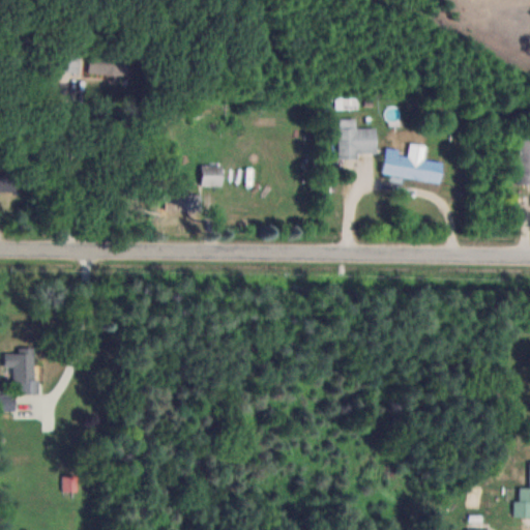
[(60,48),(60,70),(80,71),(81,48),(60,48)]
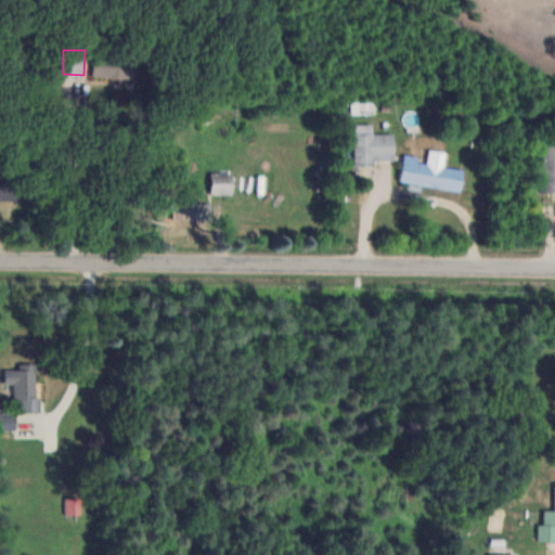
[(94,77),(137,77),(137,54),(94,53),(94,77)]
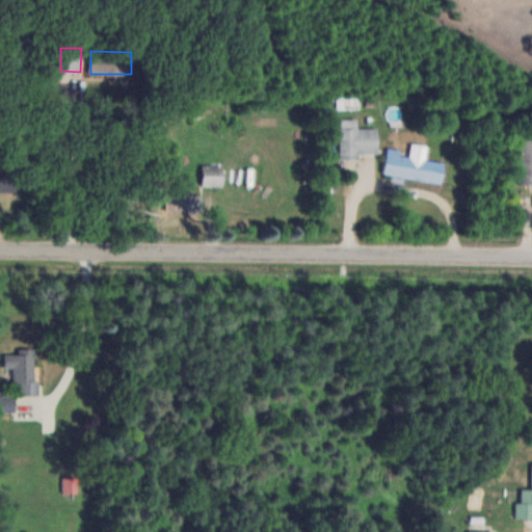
[(378,127),(358,127),(358,118),(341,118),(341,157),(360,157),(360,154),(378,154),(378,127)]
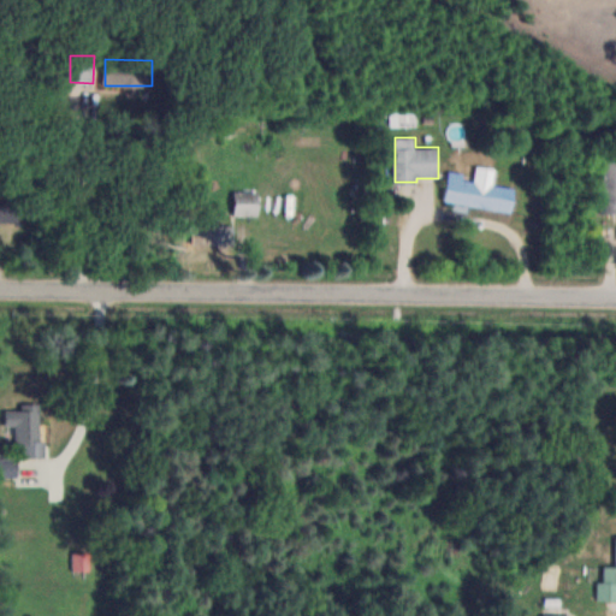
[(615,160),(602,160),(602,213),(615,213),(615,160)]
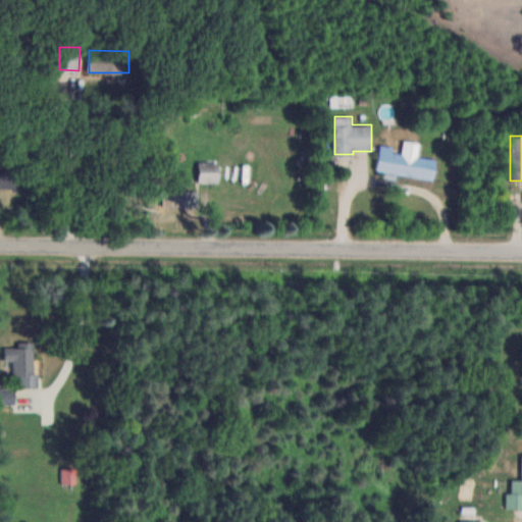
[(434,178),(437,154),(419,152),(421,142),(404,140),(403,152),(379,149),(376,170),(434,178)]
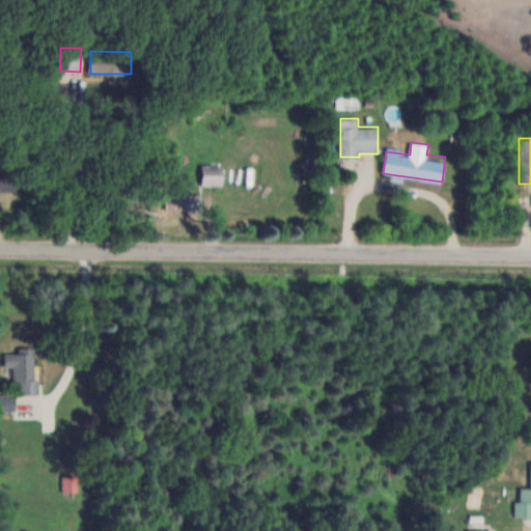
[(224,186),(224,164),(202,164),(202,186),(224,186)]
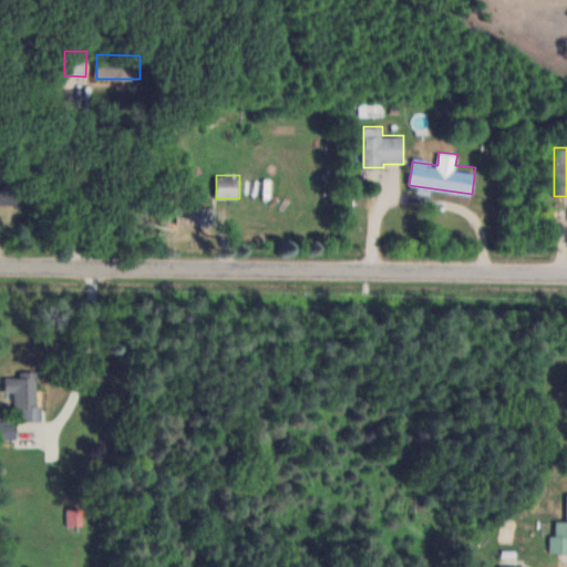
[(6,391),(17,391),(17,420),(39,420),(38,372),(6,373),(6,391)]
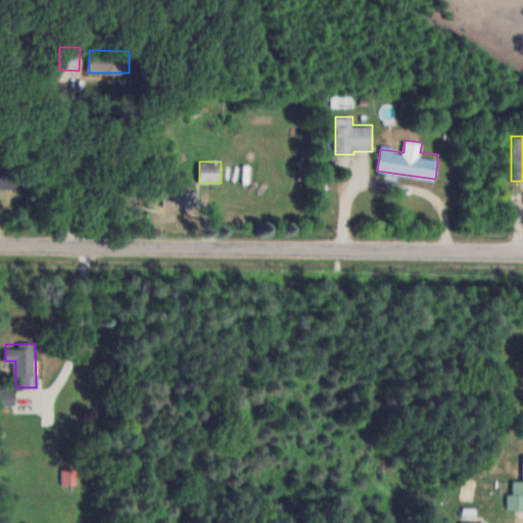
[(14,389),(0,388),(0,402),(14,403),(14,389)]
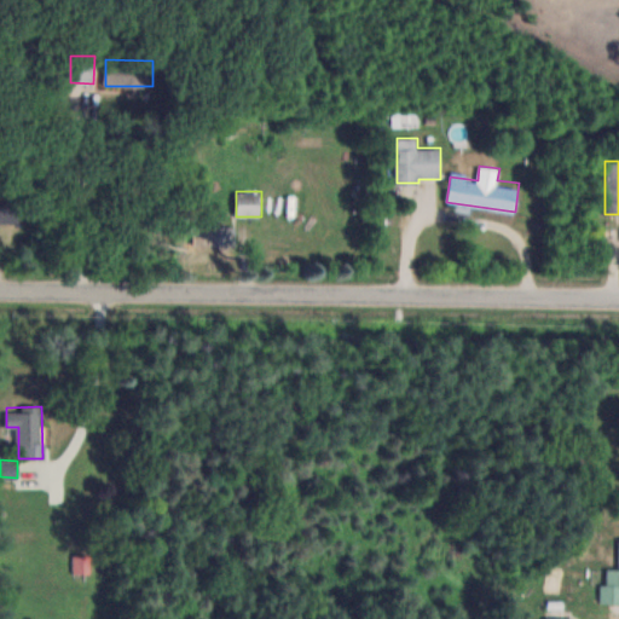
[(92,572),(92,554),(74,554),(74,572),(92,572)]
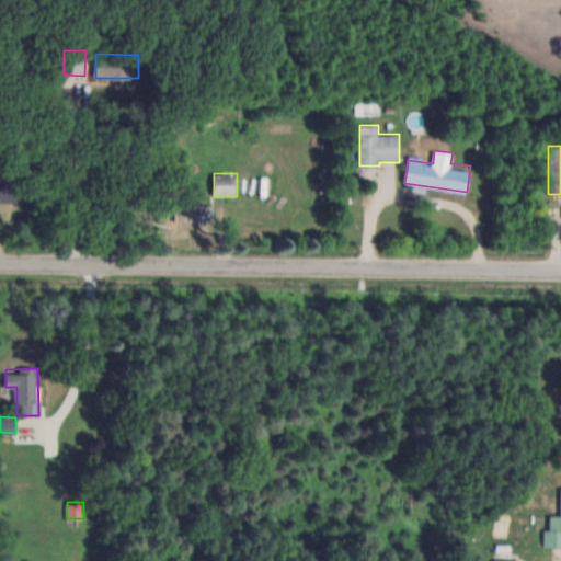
[(560,515),(550,515),(550,528),(545,528),(545,546),(560,546),(560,515)]
